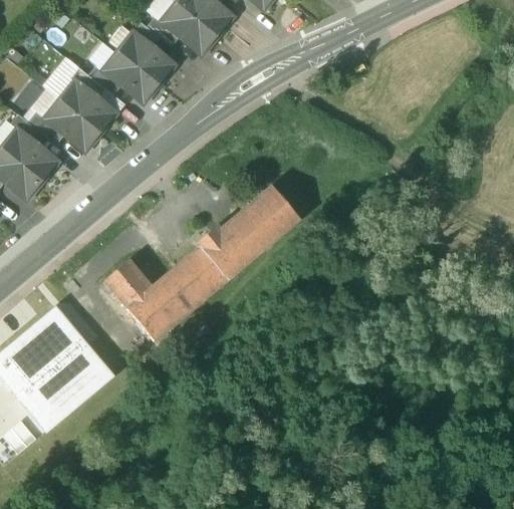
[(176,0),(175,1),(216,33),(231,14),(214,0),(176,0)]
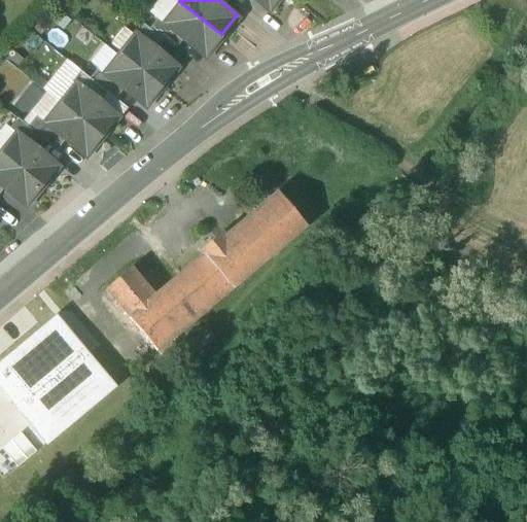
[(221,34),(179,1),(164,21),(163,21),(182,36),(205,55),(221,34)]
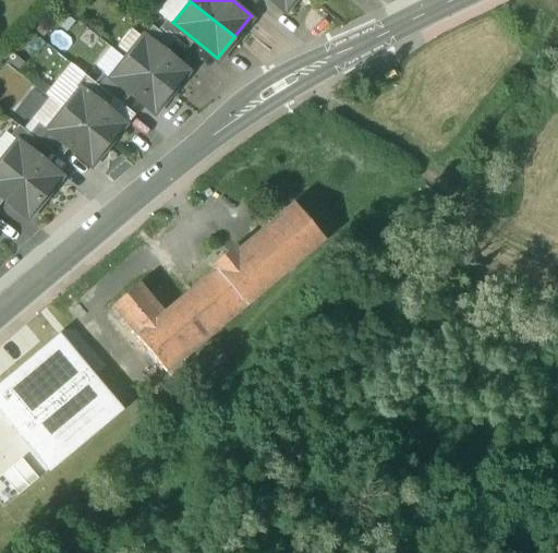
[(193,38),(172,22),(173,22),(166,16),(158,26),(172,38),(185,48),(193,38)]
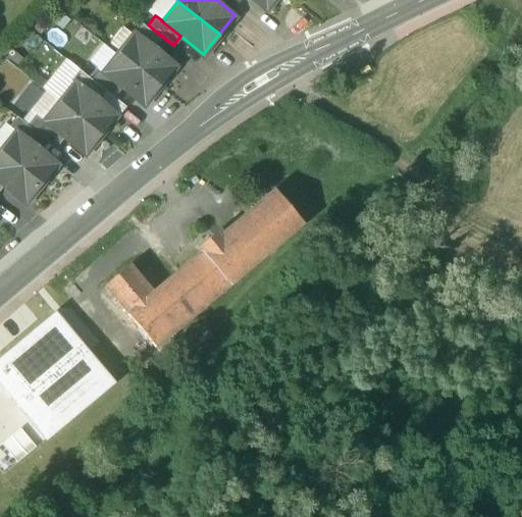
[(148,24),(142,20),(135,30),(154,45),(161,36),(148,24)]
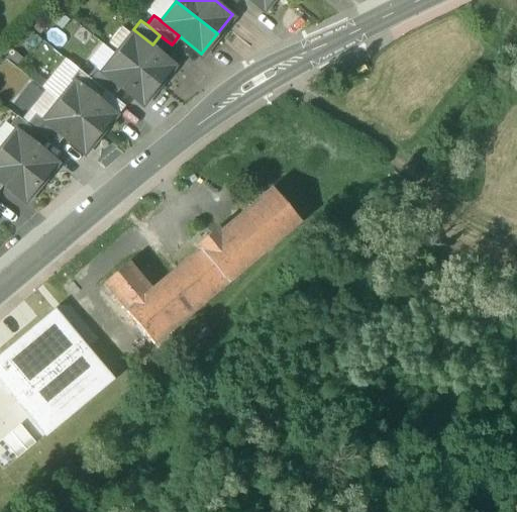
[(119,26),(111,36),(112,41),(119,47),(131,31),(124,26),(119,26)]
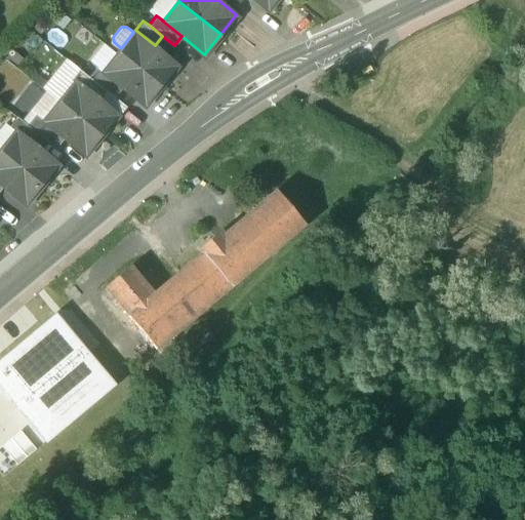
[(135,30),(133,32),(121,48),(119,50),(161,83),(176,64),(155,45),(135,30)]
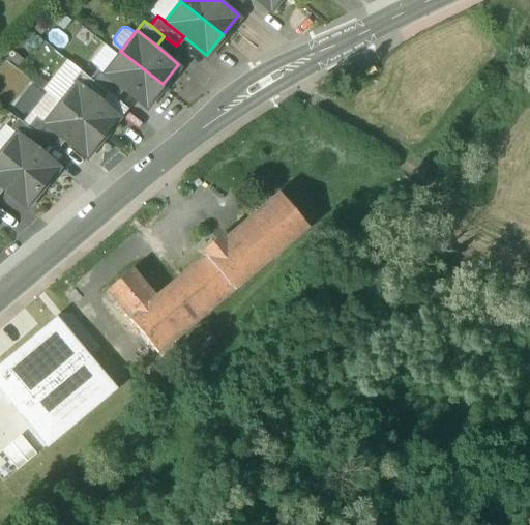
[(105,70),(104,70),(123,86),(146,105),(163,84),(120,51),(105,70)]
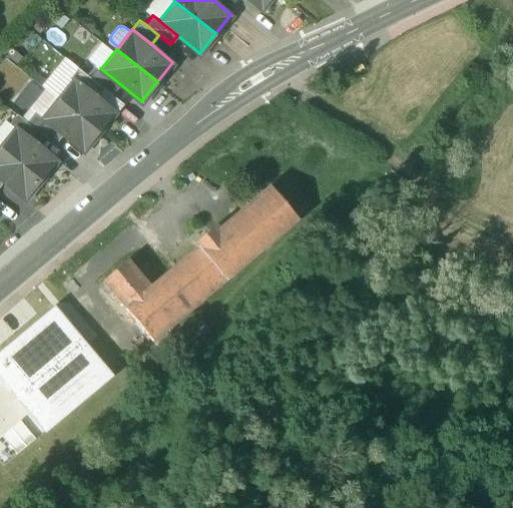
[(101,68),(94,63),(86,72),(103,86),(111,92),(119,83),(100,68),(101,68)]
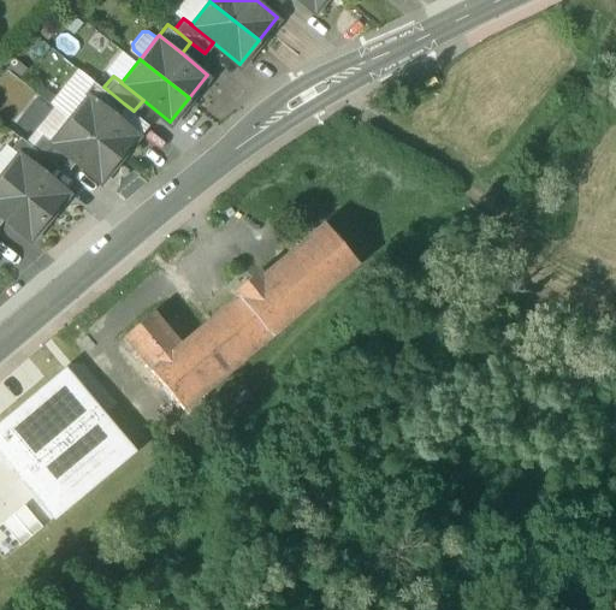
[(104,87),(93,78),(83,92),(88,95),(89,93),(116,114),(124,104),(104,87)]
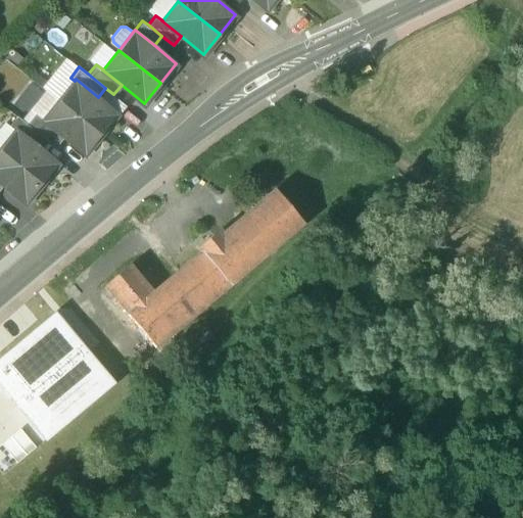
[(75,81),(59,99),(100,133),(116,112),(98,97),(76,79),(75,81)]
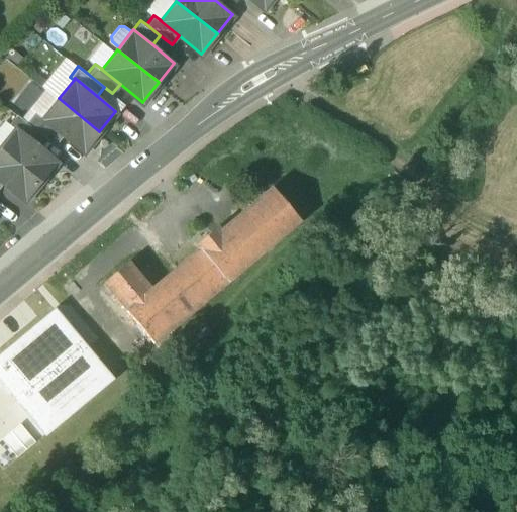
[(43,117),(42,117),(63,133),(84,150),(99,131),(59,98),(43,117)]
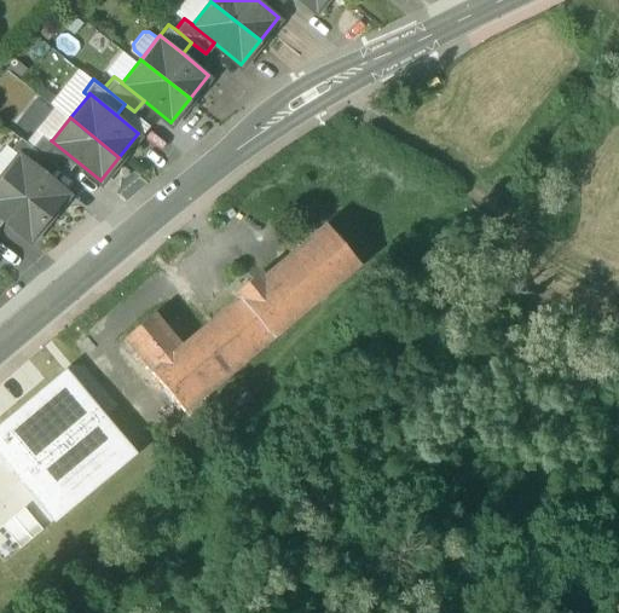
[(52,140),(41,132),(33,144),(50,158),(67,172),(75,160),(51,140),(52,140)]
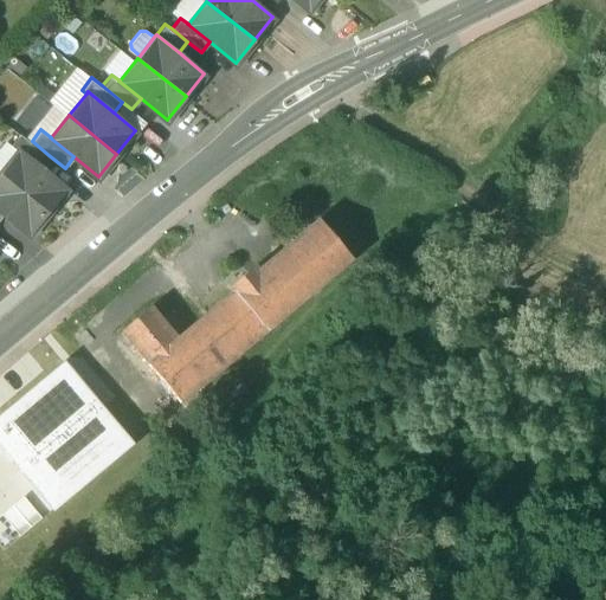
[(32,141),(20,131),(11,143),(18,149),(40,167),(49,155),(32,141)]
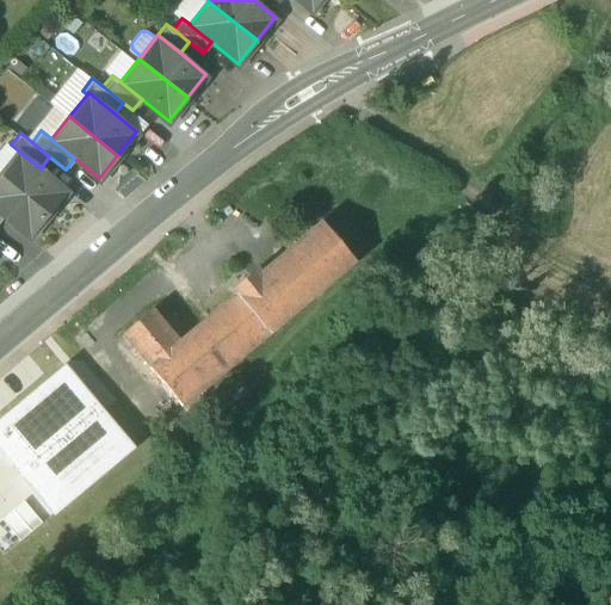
[(41,168),(18,150),(0,172),(0,173),(48,213),(67,189),(41,168)]
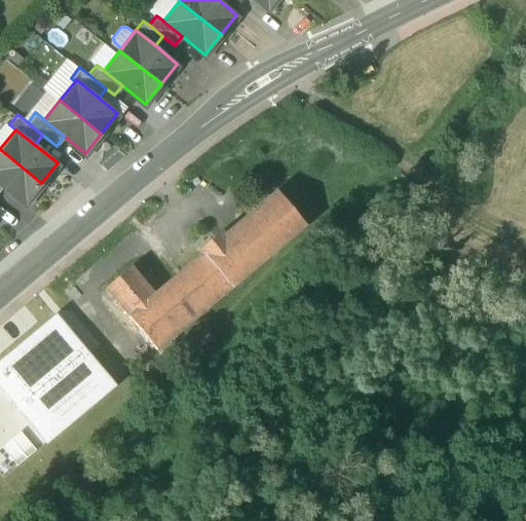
[(41,183),(0,149),(0,182),(3,185),(26,202),(41,183)]
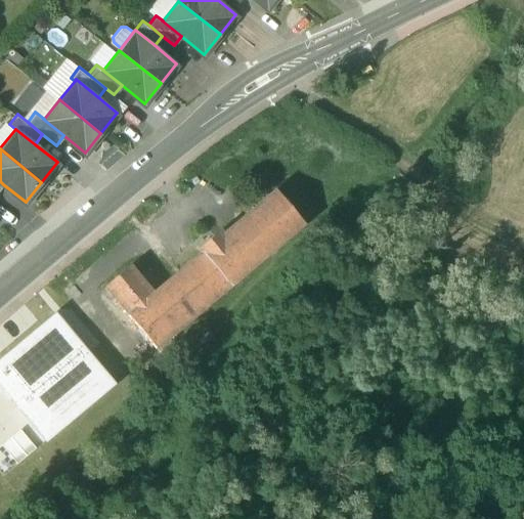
[(154,291),(131,263),(106,284),(130,311),(128,313),(156,345),(305,222),(276,187),(223,231),(220,227),(198,245),(203,250),(154,291)]
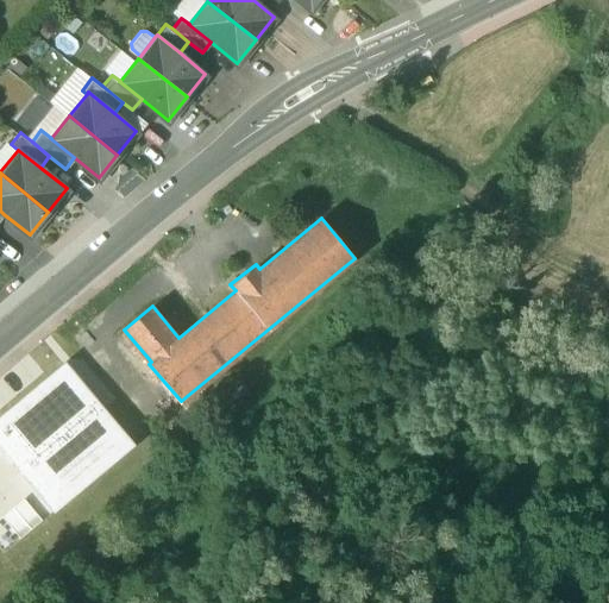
[(130,444),(64,364),(0,416),(0,443),(52,506),(130,444)]
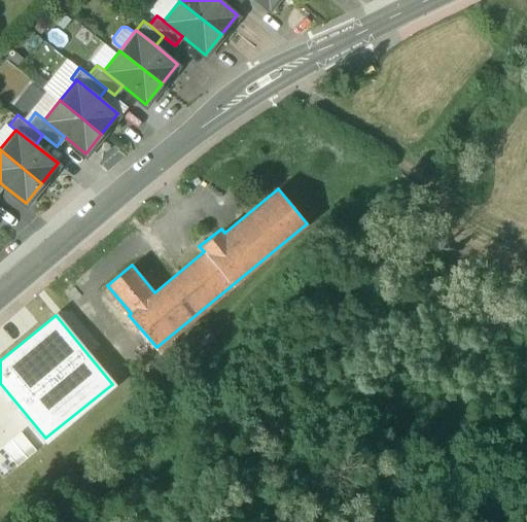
[(20,429),(10,437),(27,456),(35,448),(20,429)]
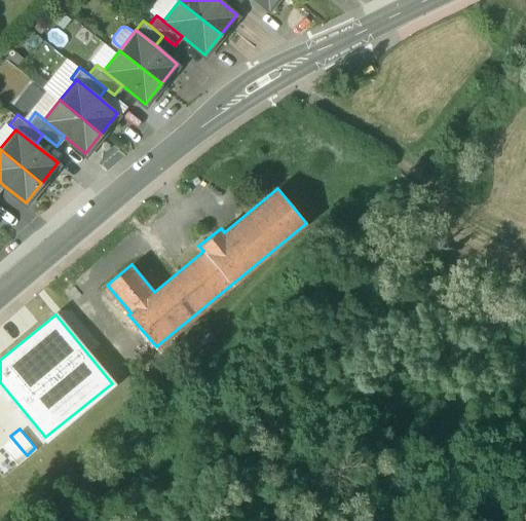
[(1,444),(16,462),(27,455),(10,436),(1,444)]
